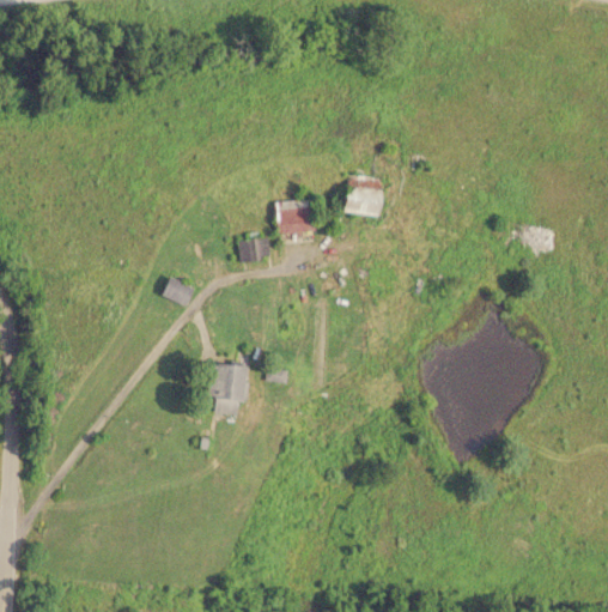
[(380,176),(344,174),(341,213),(378,216),(380,176)]
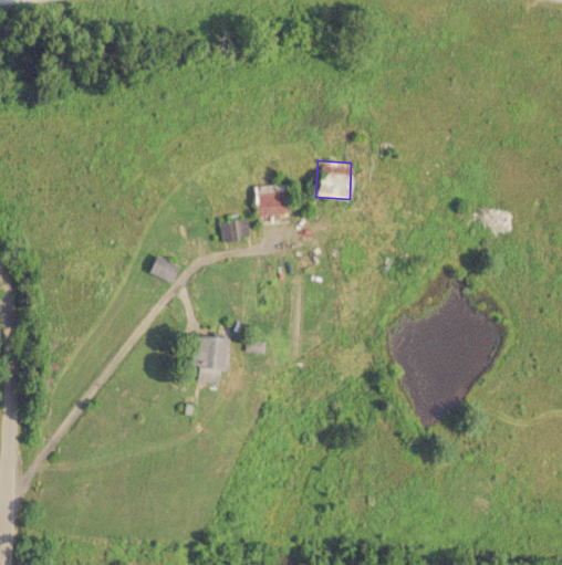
[(256,216),(292,215),(291,186),(255,186),(256,216)]
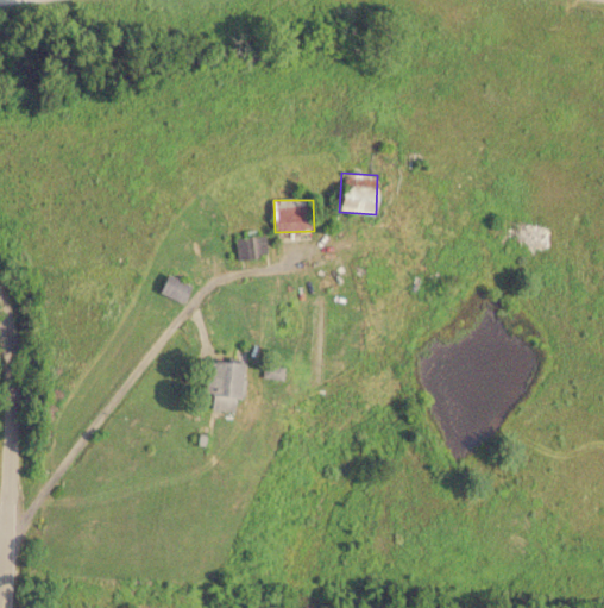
[(239,259),(268,257),(266,234),(237,237),(239,259)]
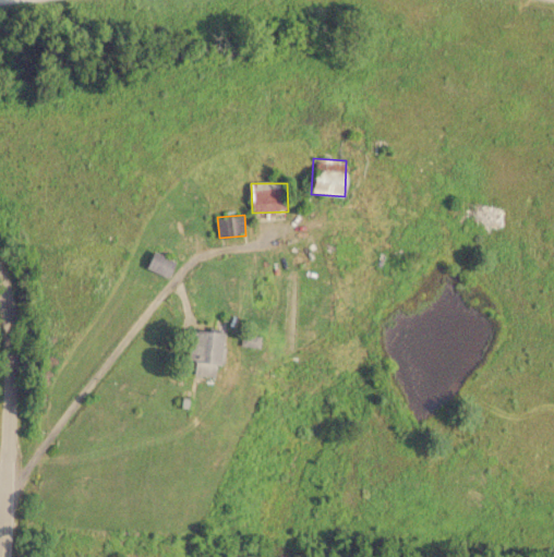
[(170,278),(178,262),(154,251),(147,267),(170,278)]
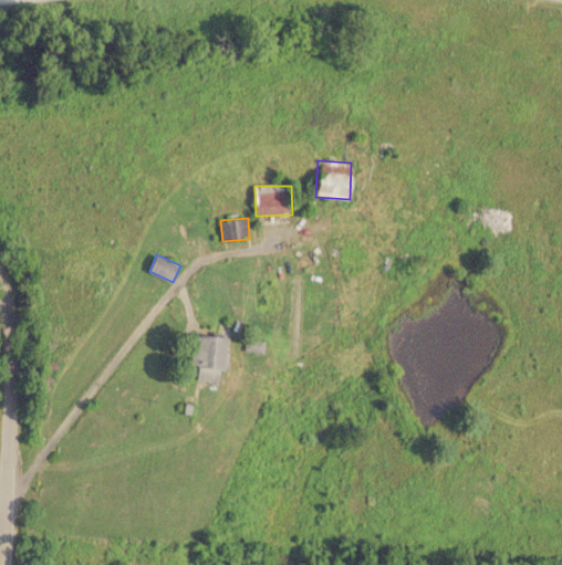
[(188,366),(198,367),(196,380),(219,384),(225,338),(193,334),(188,366)]
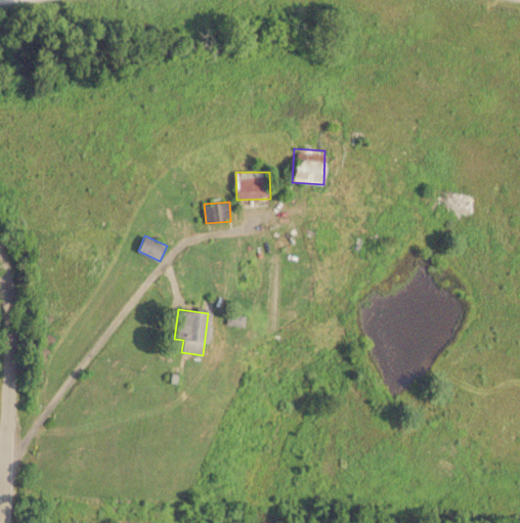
All buildings are outlined.
